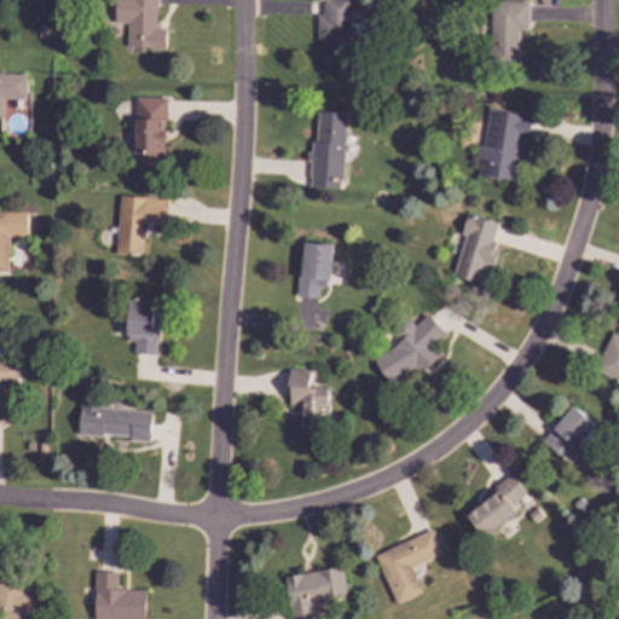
[(156,0),(114,0),(114,23),(127,23),(127,47),(165,50),(166,28),(156,28),(156,0)]
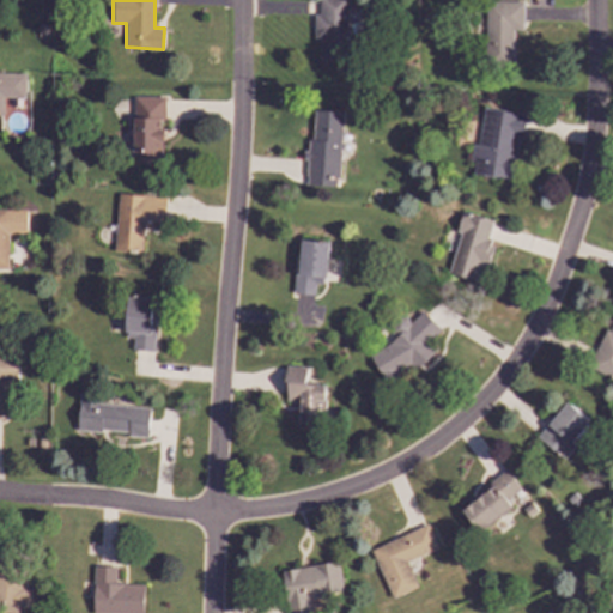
[(346,0),(320,0),(320,14),(314,14),(315,38),(320,38),(320,59),(347,59),(346,0)]
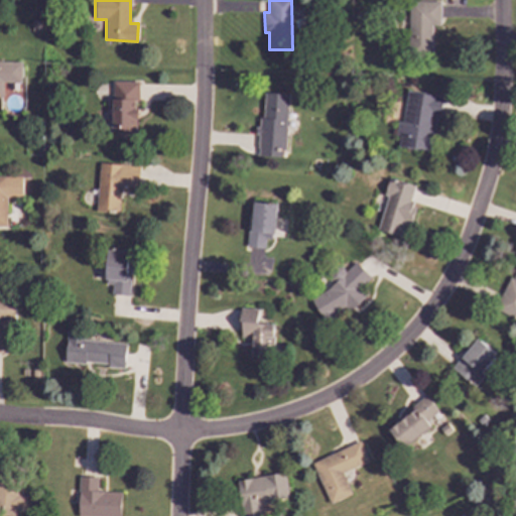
[(440,1),(409,3),(410,49),(432,48),(431,24),(440,24),(440,1)]
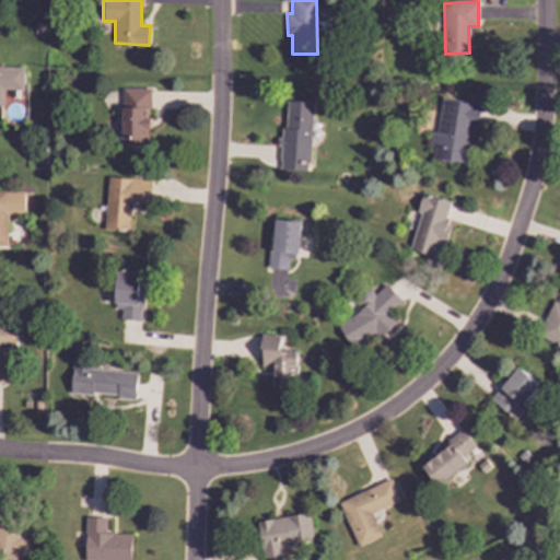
[(24,68),(0,67),(0,105),(3,106),(3,90),(24,90),(24,68)]
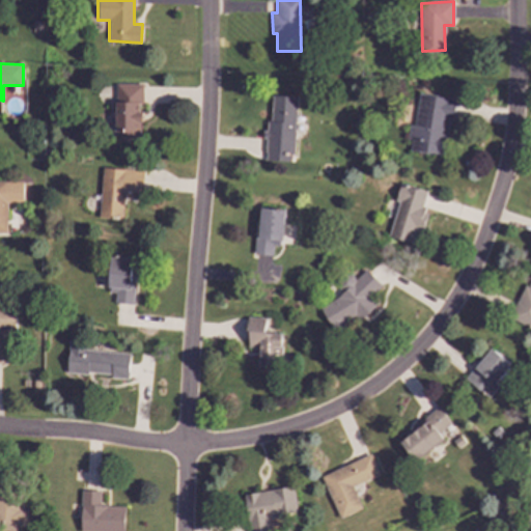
[(116,84),(115,140),(141,141),(142,84),(116,84)]
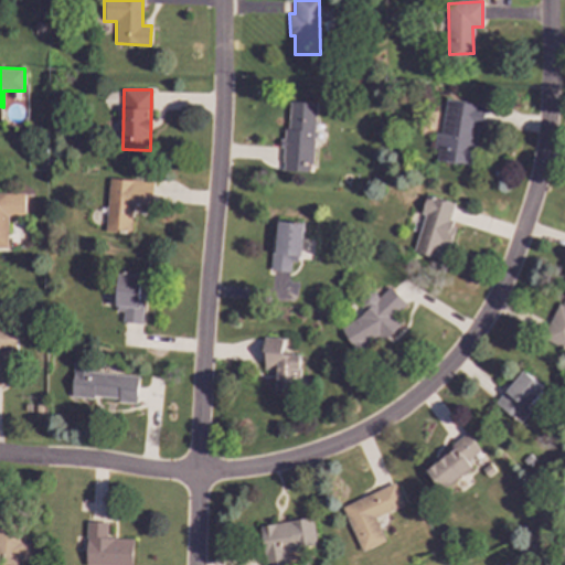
[(447,98),(439,157),(470,163),(484,105),(447,98)]
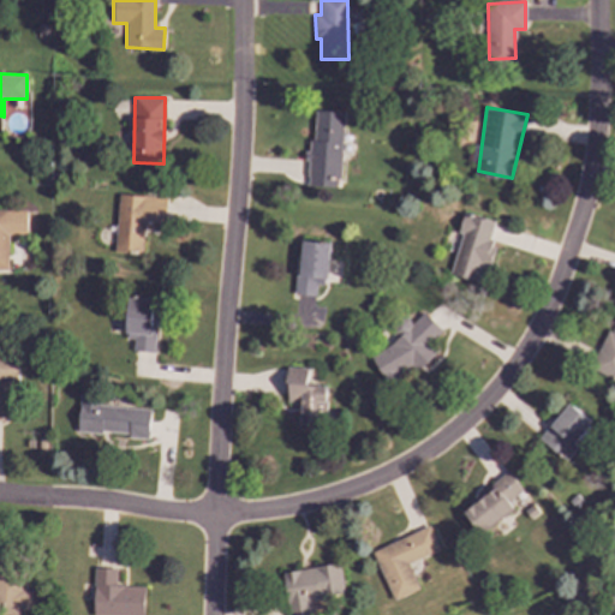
[(340,187),(344,113),(311,111),(308,186),(340,187)]
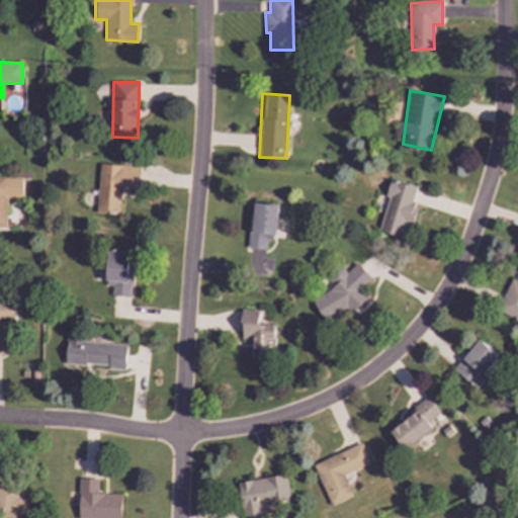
[(141,166),(99,164),(96,212),(119,214),(121,187),(140,188),(141,166)]
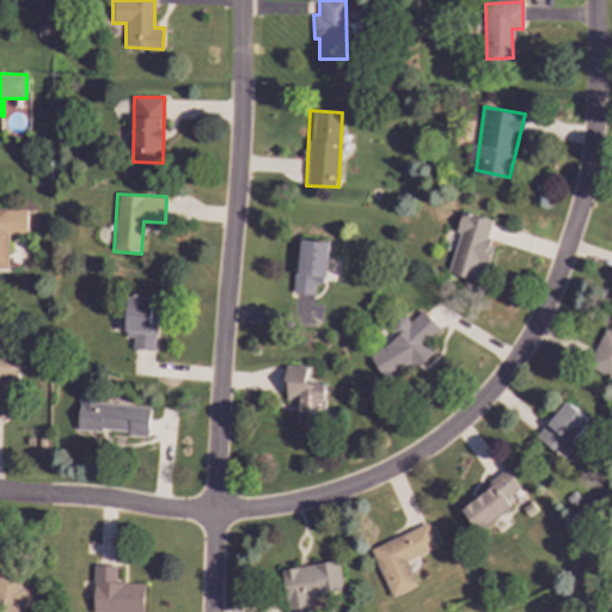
[(0,269),(7,269),(8,234),(26,234),(28,209),(0,208),(0,269)]
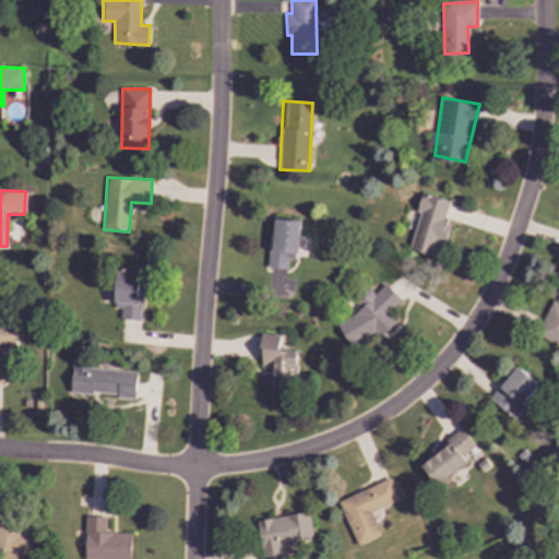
[(424,195),(450,201),(436,252),(408,247),(424,195)]
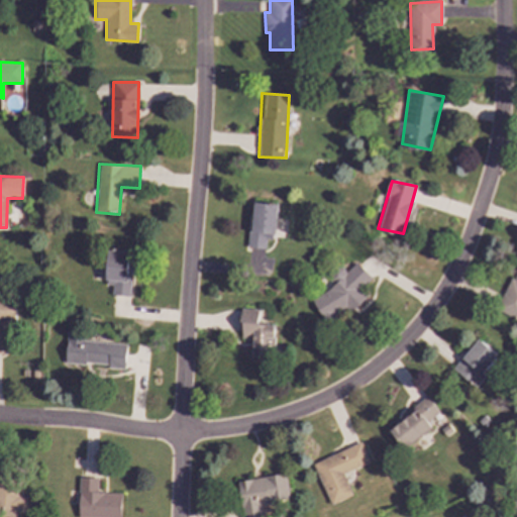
[(266,249),(267,237),(275,238),(278,205),(251,202),(247,247),(266,249)]
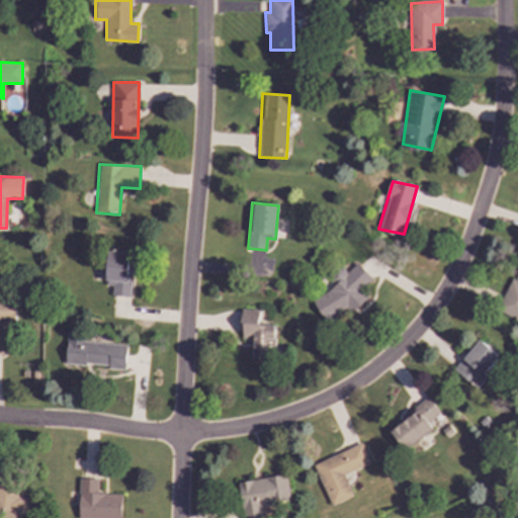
[(132,252),(107,251),(105,283),(112,284),(111,296),(131,296),(132,252)]
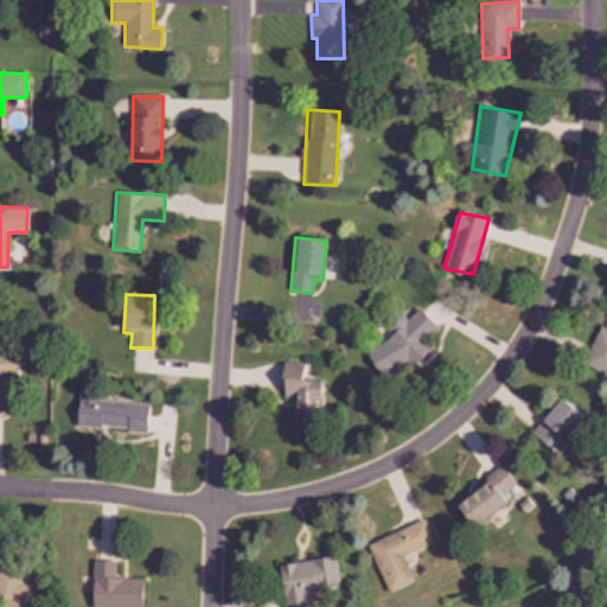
[(411,366),(432,347),(423,339),(436,327),(419,308),(406,320),(398,313),(384,327),(390,333),(365,357),(384,378),(404,359),(411,366)]
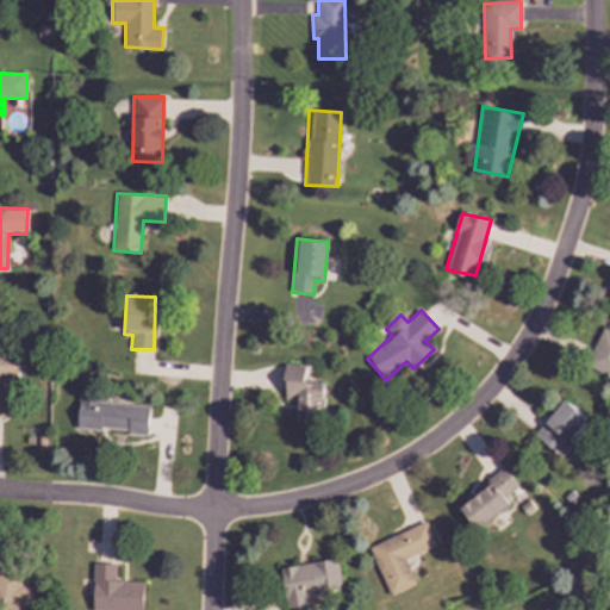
[(609,322),(609,378),(586,367),(609,322)]
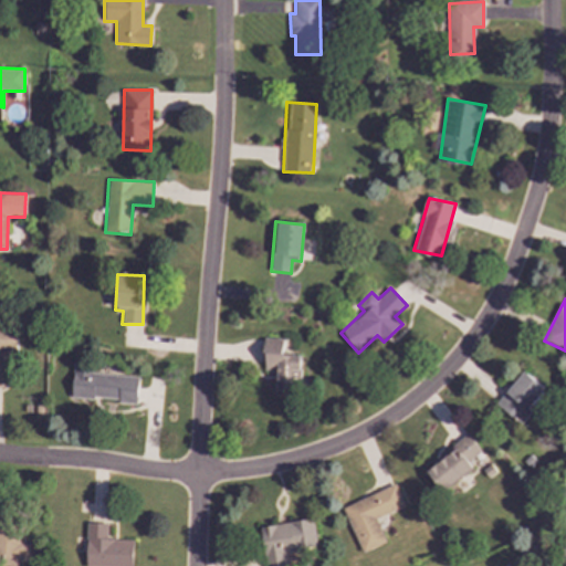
[(0,388),(2,388),(2,353),(16,353),(16,328),(3,328),(3,314),(0,314),(0,388)]
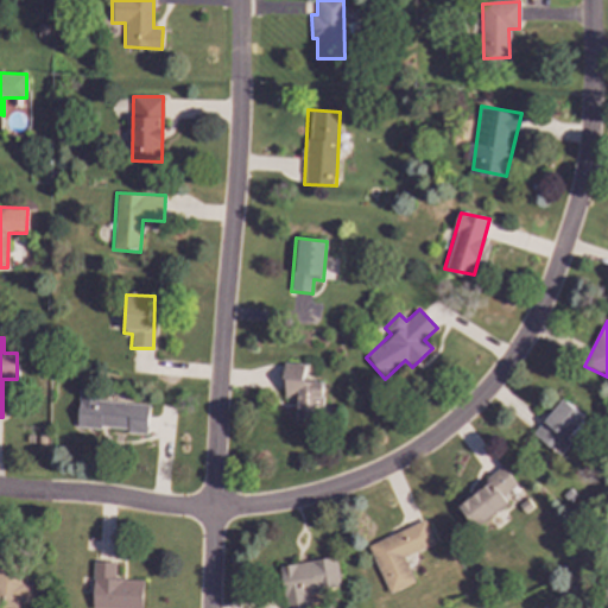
[(149,405),(97,401),(97,392),(78,391),(76,428),(147,432),(149,405)]
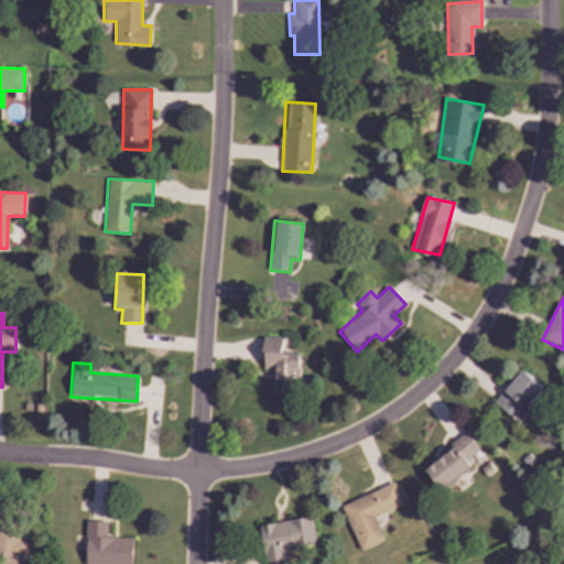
[(521,370),(495,401),(518,421),(543,388),(521,370)]
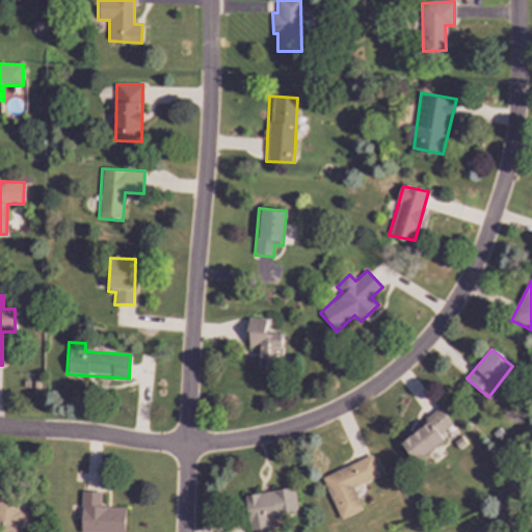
[(440,407),(452,425),(441,434),(446,441),(415,460),(400,443),(440,407)]
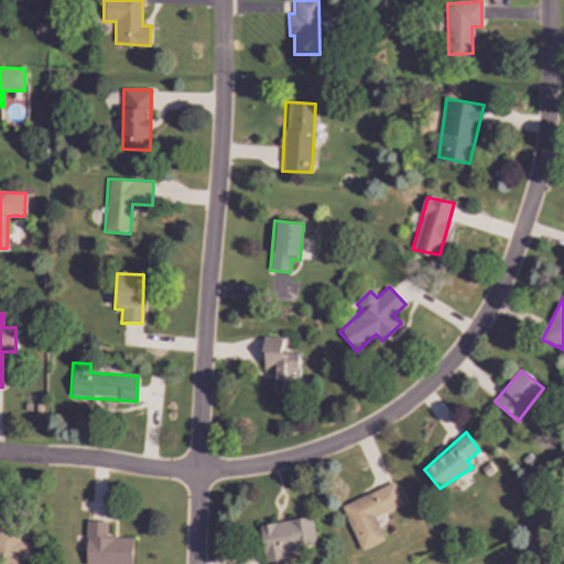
[(342,505),(392,483),(403,503),(373,517),(383,540),(361,551),(342,505)]
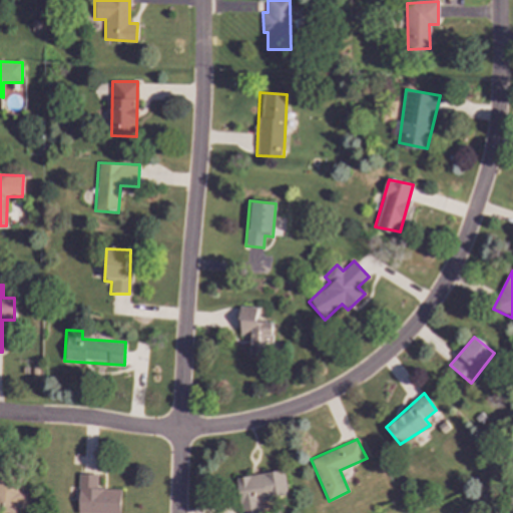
[(240,512),(236,478),(284,469),(287,496),(261,502),(261,512),(240,512)]
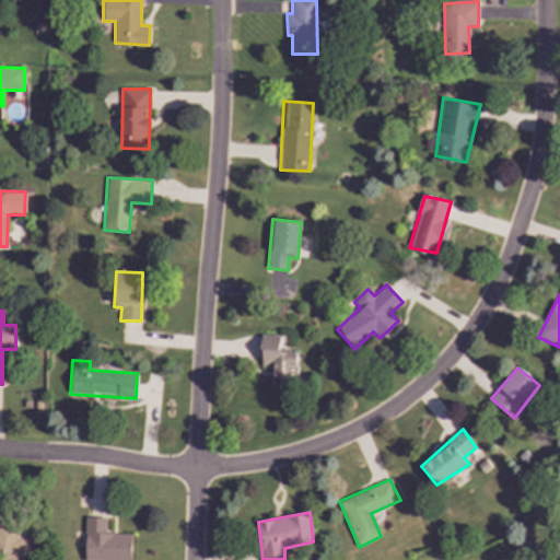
[(0,559),(6,559),(16,559),(18,555),(27,557),(30,539),(18,538),(21,521),(0,517),(0,559)]
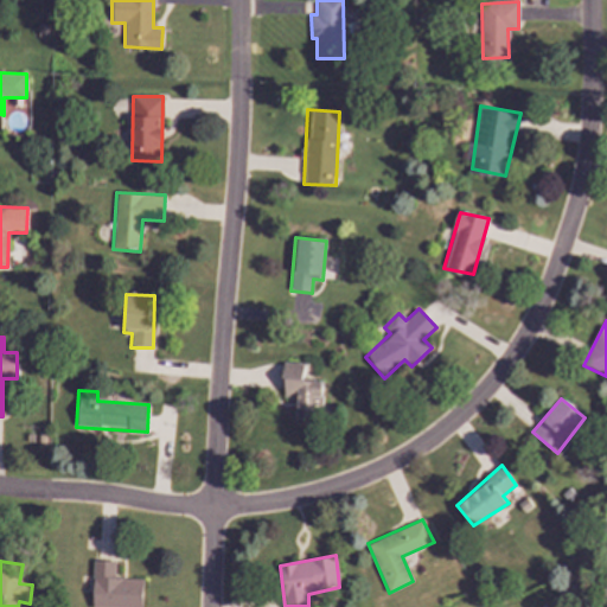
[(141,606),(142,579),(115,579),(115,561),(94,561),(91,606),(141,606)]
